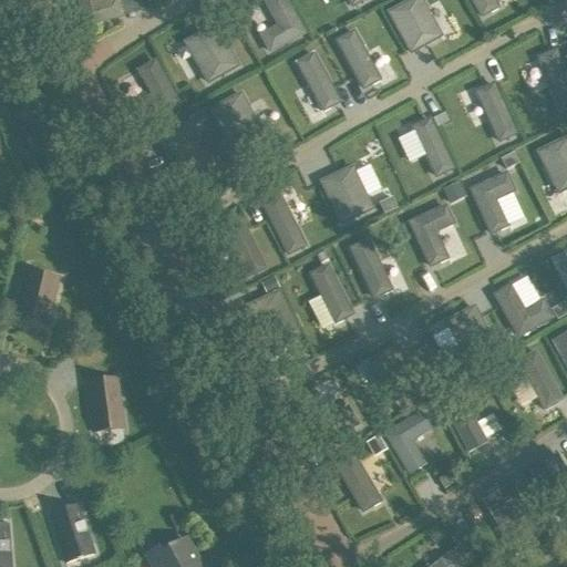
[(101,0),(80,0),(88,27),(123,17),(119,0),(103,0),(101,1),(101,0)]
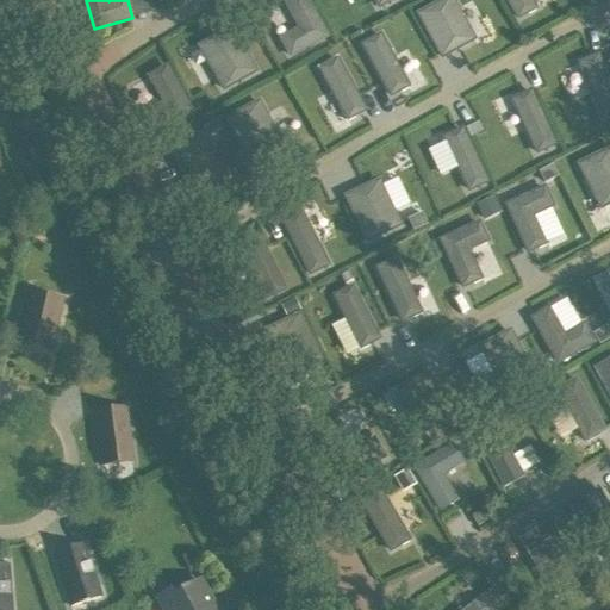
[(331,35),(313,0),(285,0),(299,26),(281,36),(292,56),(331,35)]
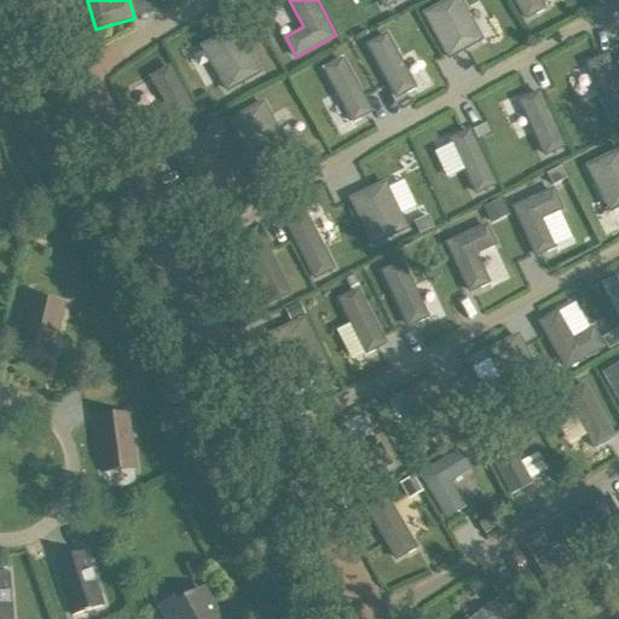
[(487,39),(464,0),(445,0),(426,11),(451,58),(487,39)]
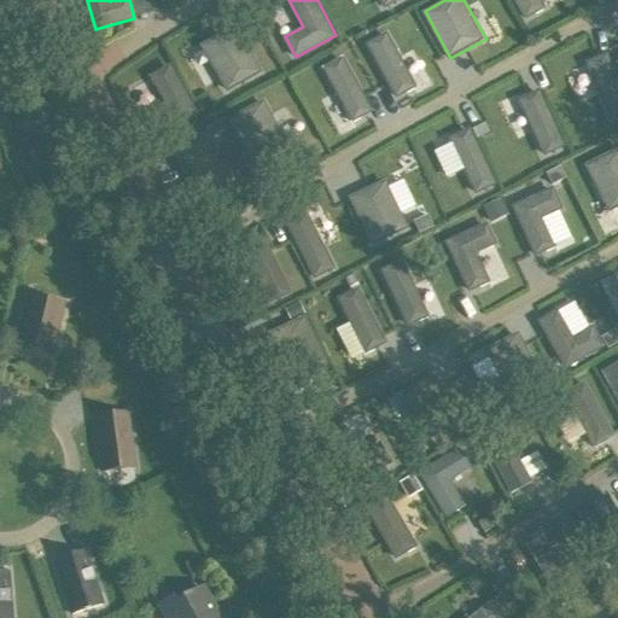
[(514,0),(526,19),(547,7),(542,0),(514,0)]
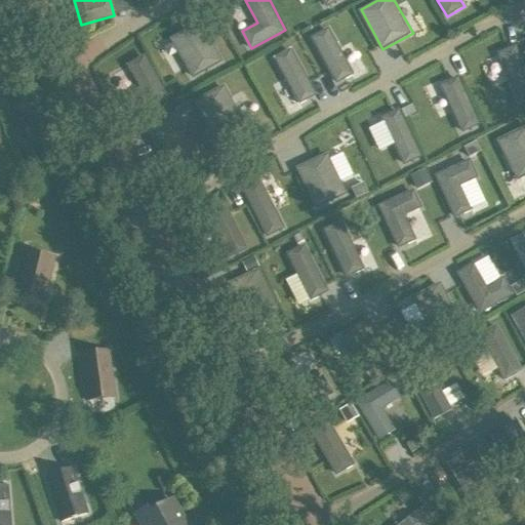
[(224,59),(202,21),(172,37),(194,76),(224,59)]
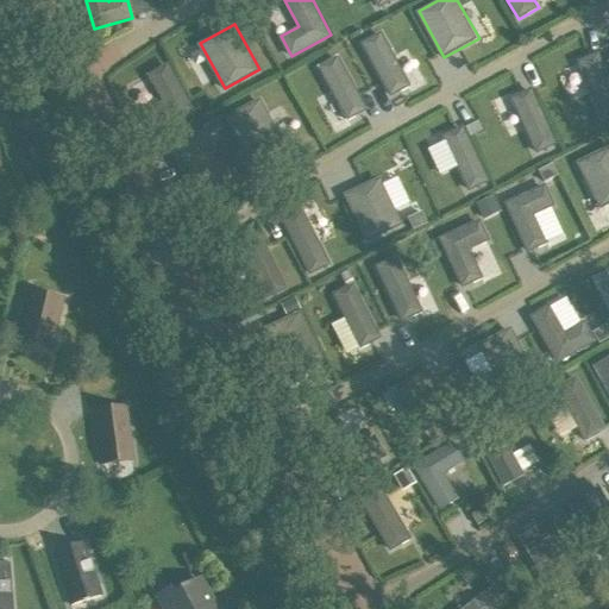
[(414,85),(384,30),(362,42),(391,96),(414,85)]
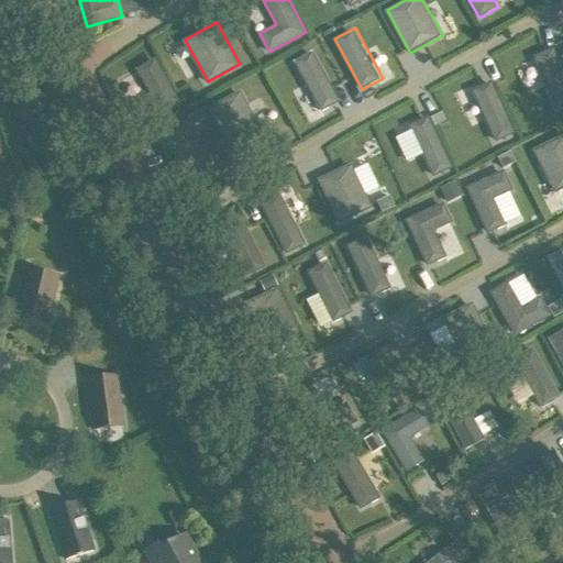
[(562,106),(562,72),(553,50),(533,56),(556,109),(562,106)]
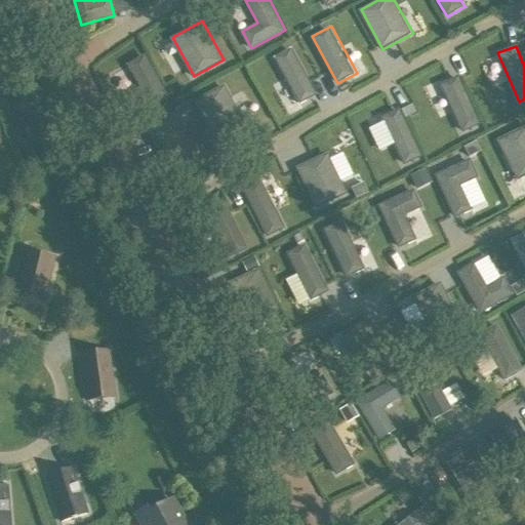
[(293,47),(275,57),(300,104),(319,92),(293,47)]
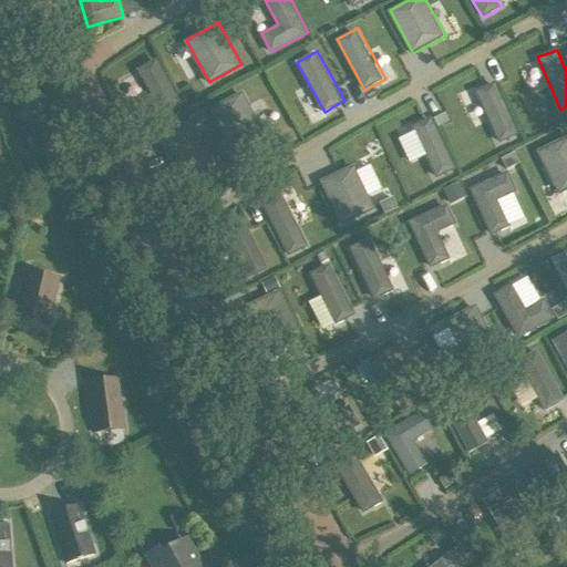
[(158,57),(137,68),(152,94),(136,102),(147,122),(183,102),(158,57)]
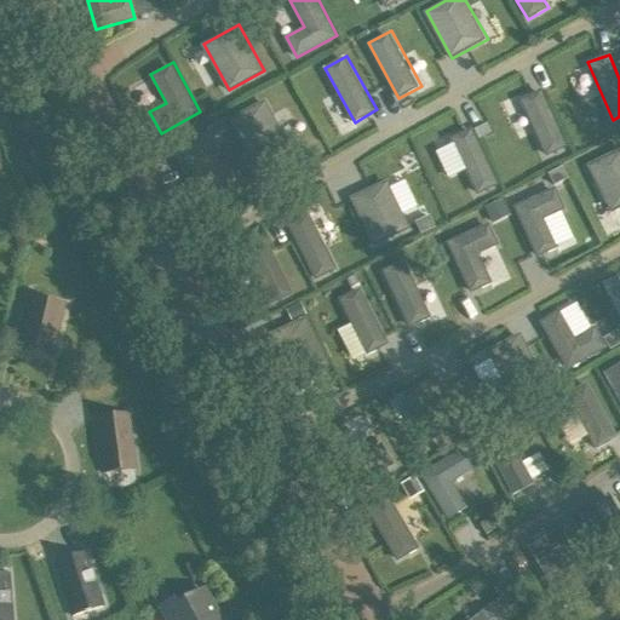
[(569,145),(544,89),(521,98),(546,155),(569,145)]
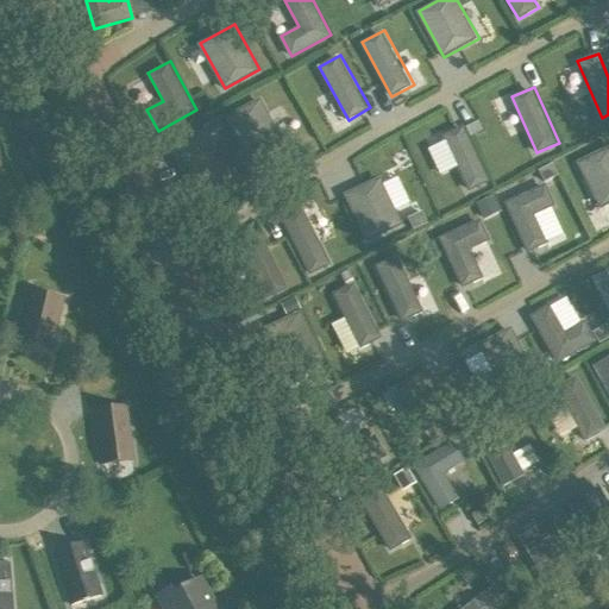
[(262,96),(227,115),(252,162),(288,143),(262,96)]
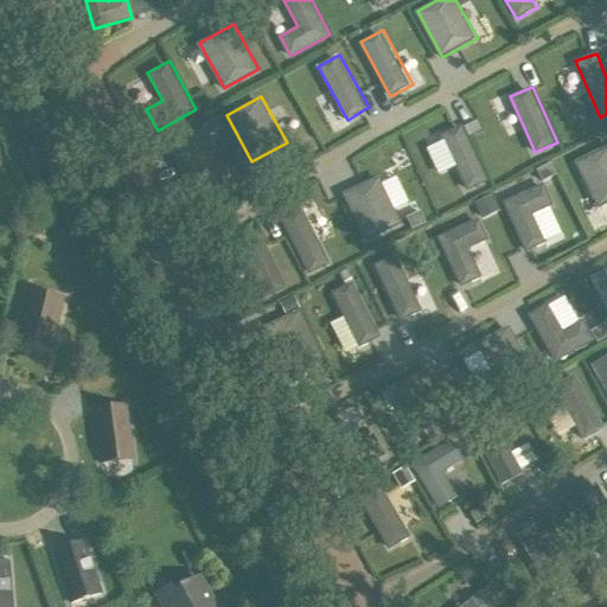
[(462,125),(467,138),(470,136),(481,131),(477,119),(462,125)]
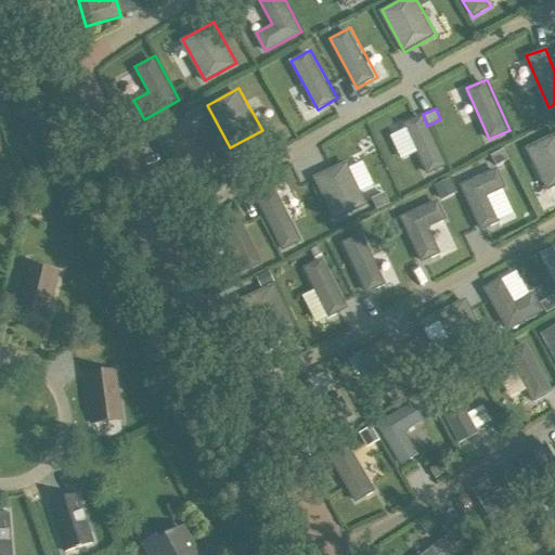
[(186,117),(191,128),(203,123),(198,112),(186,117)]
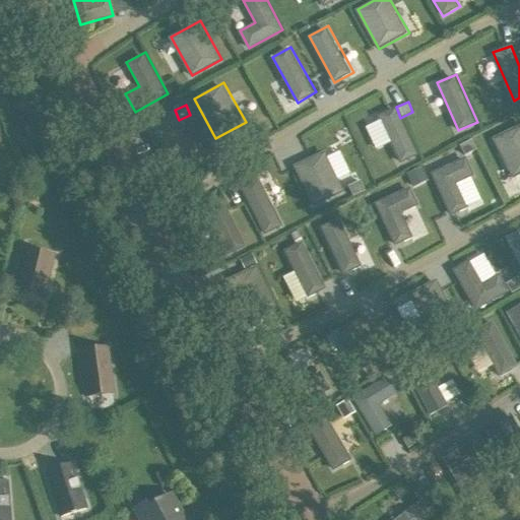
[(400,118),(396,107),(379,115),(401,161),(419,153),(402,117),(400,118)]
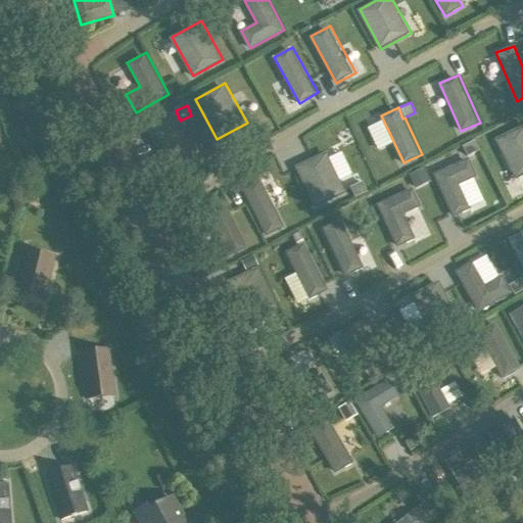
[(180,121),(176,110),(145,127),(168,168),(198,151),(180,121)]
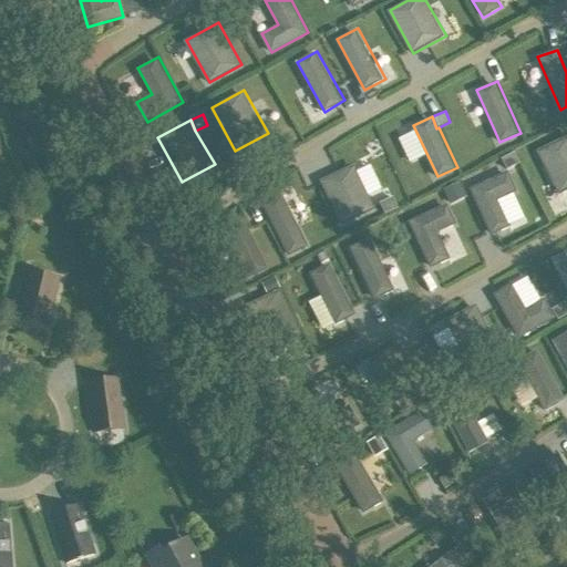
[(566,138),(539,153),(560,194),(566,191),(566,138)]
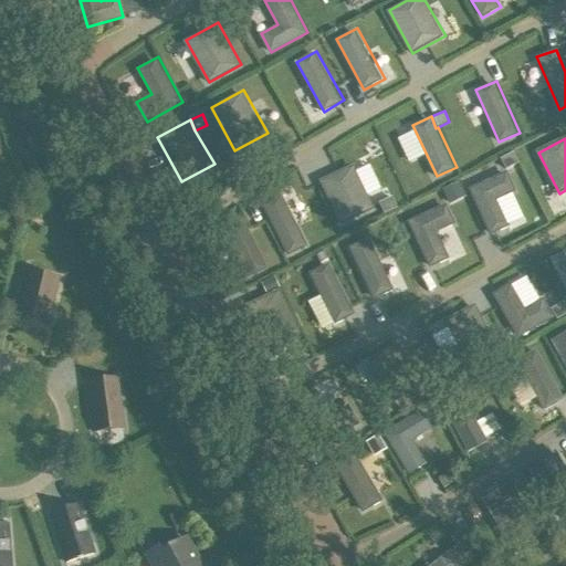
[(513,154),(501,160),(505,170),(517,165),(513,154)]
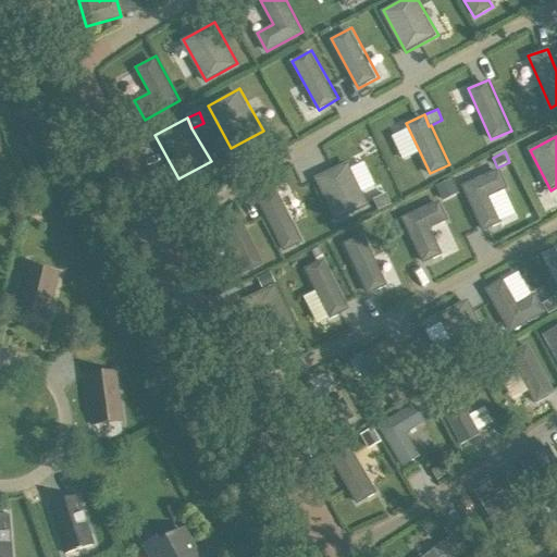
[(368,207),(347,163),(313,180),(334,222),(368,207)]
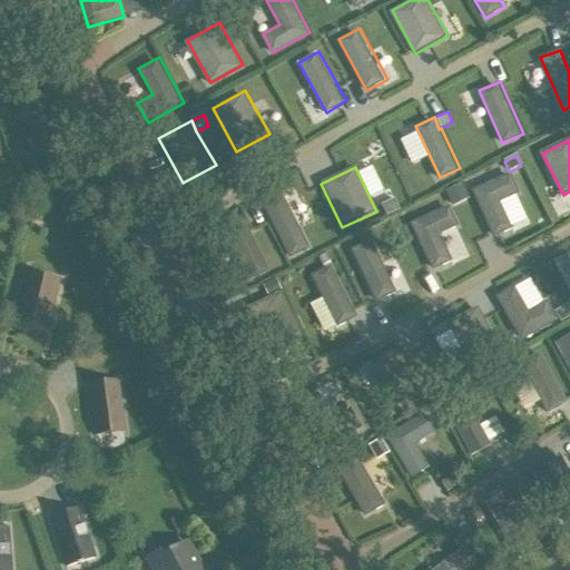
[(512,172),(474,188),(495,235),(514,226),(502,198),(521,190),(512,172)]
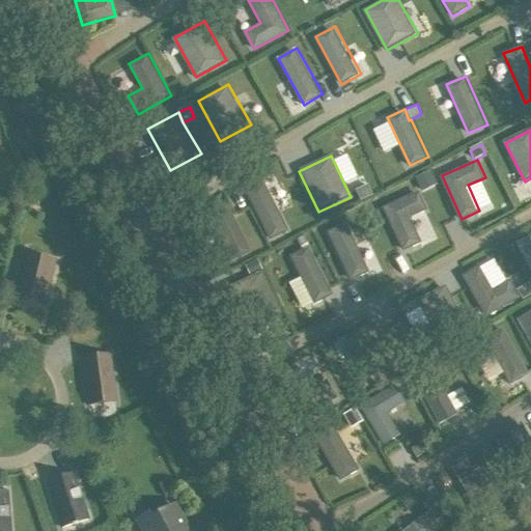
[(429,172),(414,178),(421,193),(437,186),(429,172)]
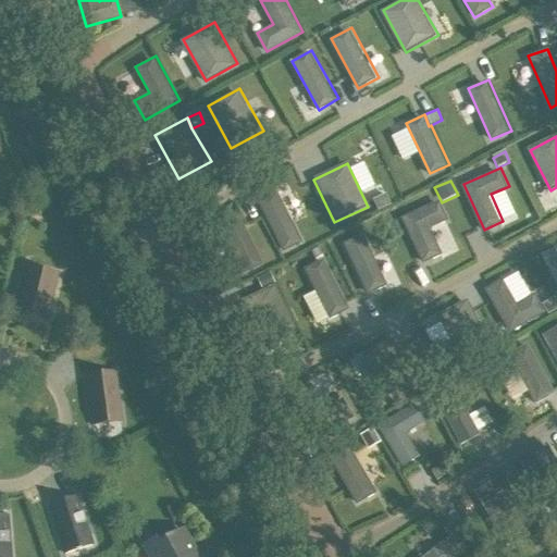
[(300,244),(275,194),(256,203),(281,254),(300,244)]
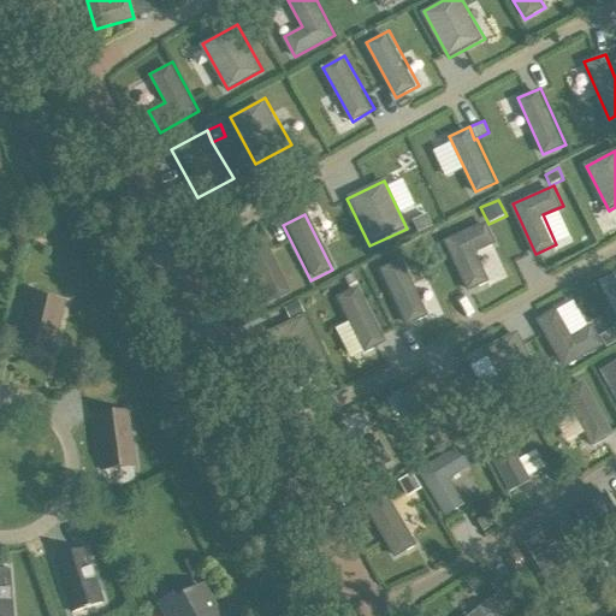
[(413,221),(419,234),(432,227),(426,215),(413,221)]
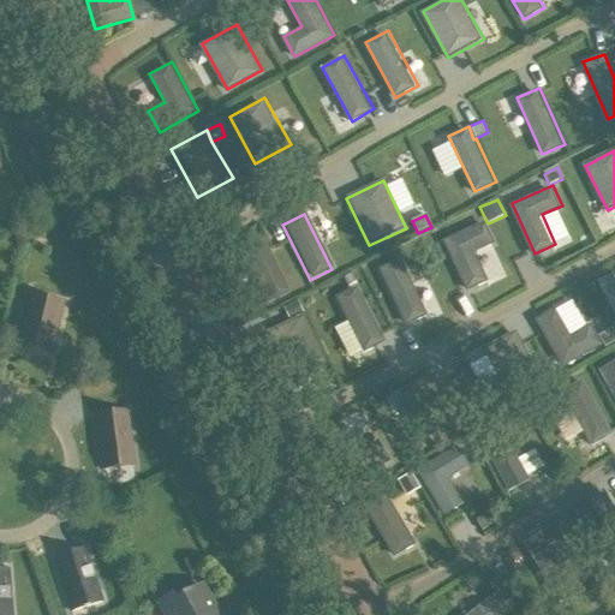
[(443,242),(466,292),(484,284),(471,254),(490,245),(481,225),(443,242)]
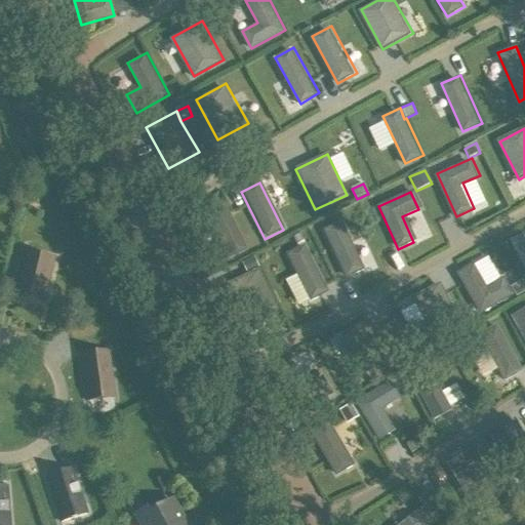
[(245,250),(223,203),(204,212),(227,258),(245,250)]
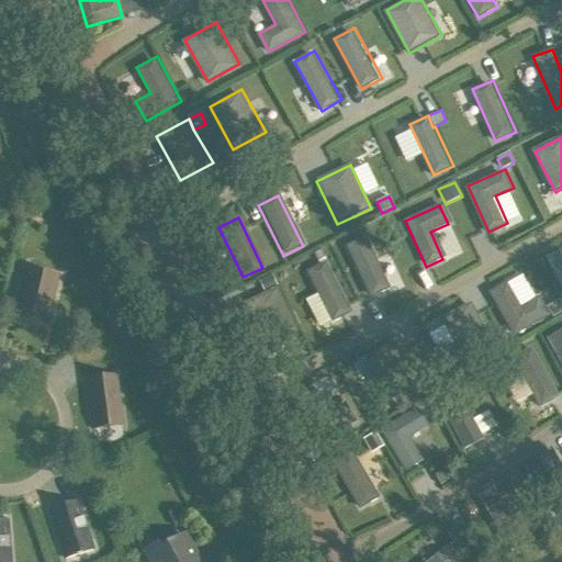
[(388,288),(366,239),(347,248),(370,296),(388,288)]
